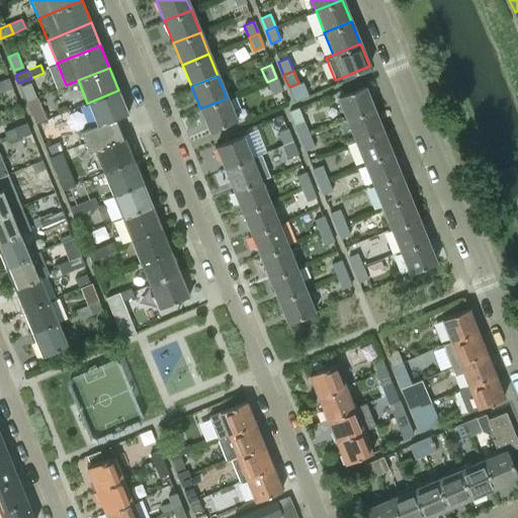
[(8,78),(0,81),(0,90),(0,92),(12,87),(8,78)]
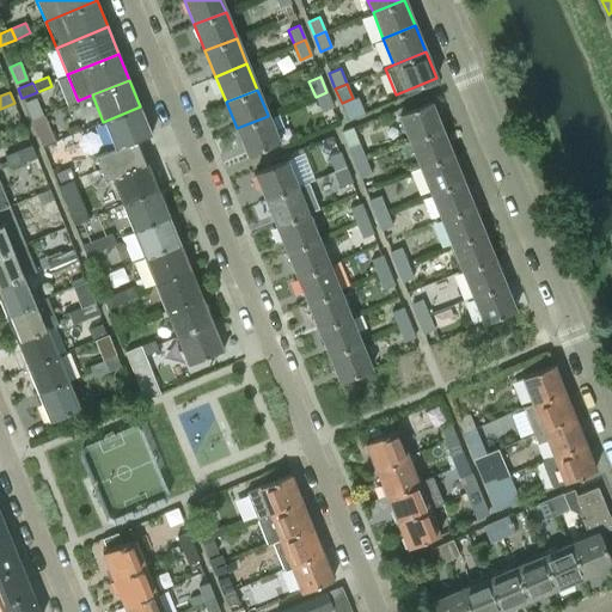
[(326,92),(316,97),(322,111),(332,106),(326,92)]
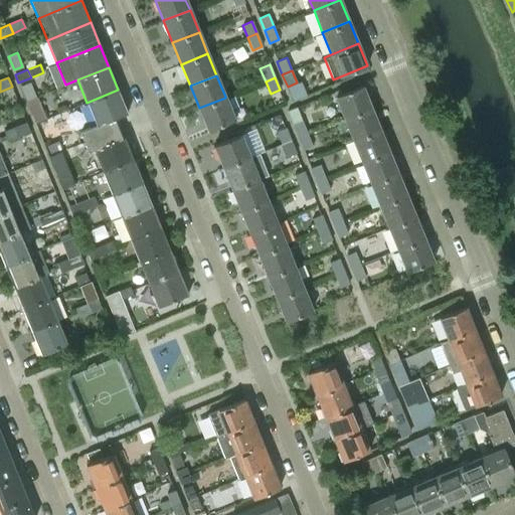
[(29,82),(21,87),(26,100),(34,96),(29,82)]
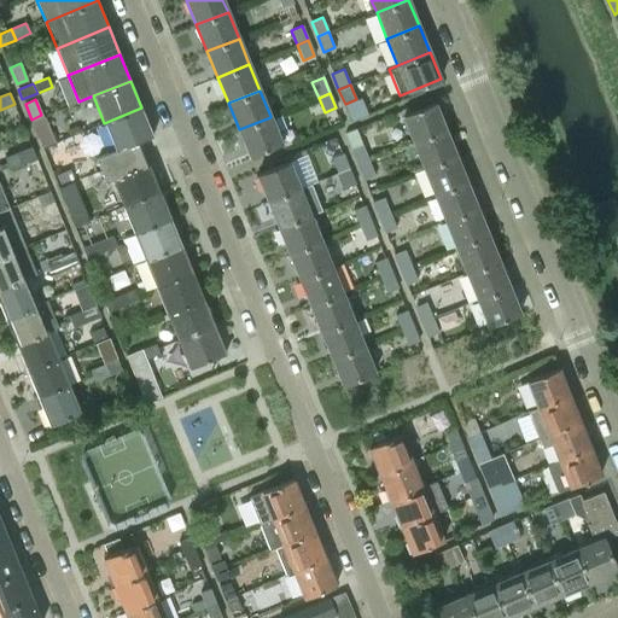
[(402,116),(413,143),(444,129),(433,103),(402,116)]
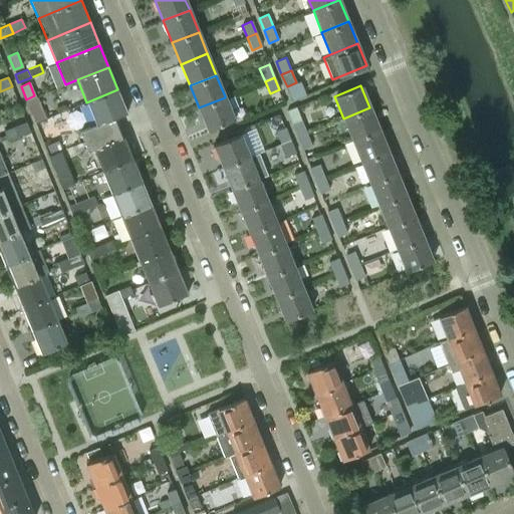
[(83,142),(117,127),(113,117),(126,112),(117,89),(86,102),(95,125),(79,132),(83,142)]
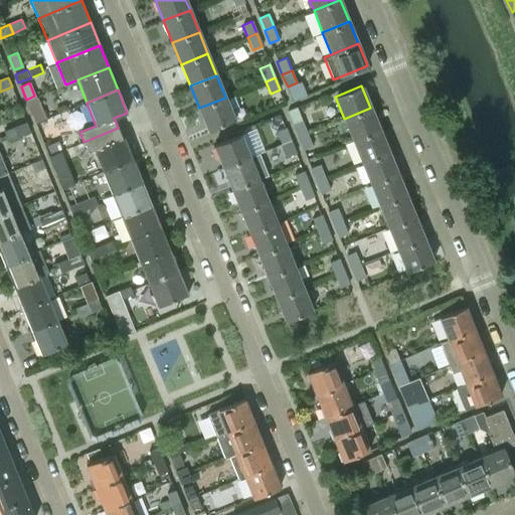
[(234,120),(225,98),(199,108),(208,131),(234,120)]
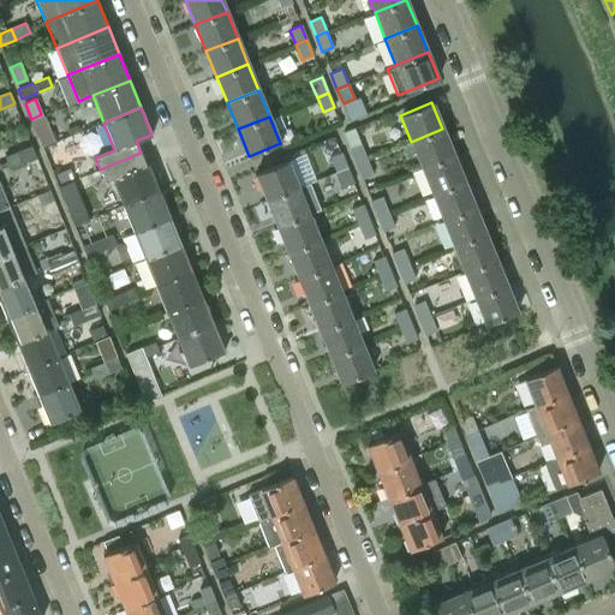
[(34,127),(42,148),(55,142),(47,121),(34,127)]
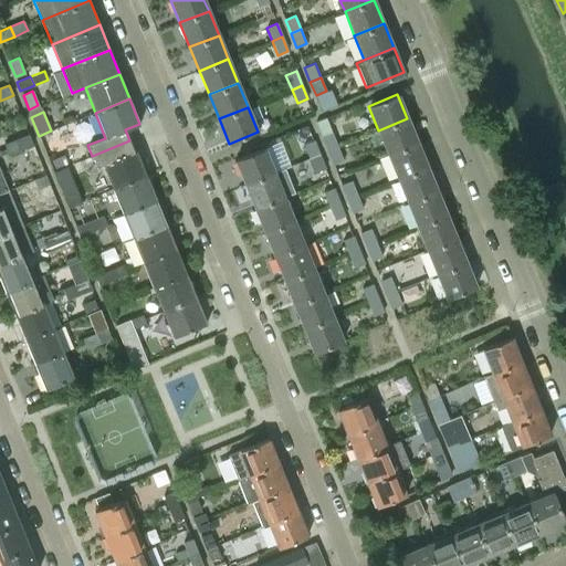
[(378,130),(388,155),(417,143),(407,118),(378,130)]
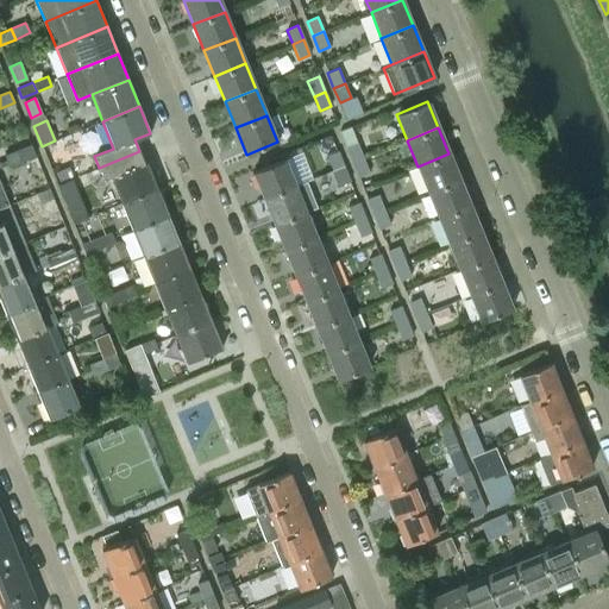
[(355,138),(344,142),(346,148),(352,163),(363,158),(357,143),(355,138)]
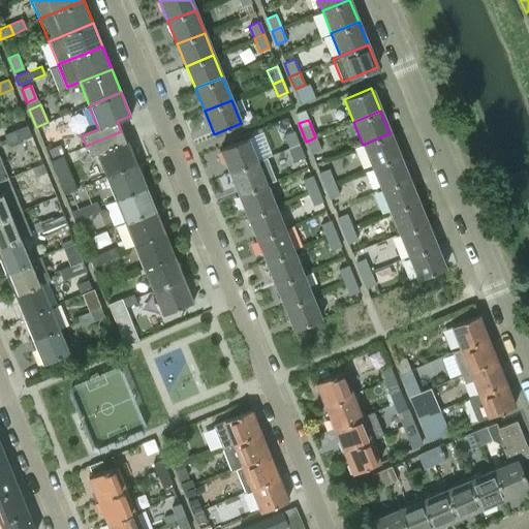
[(27,126),(14,130),(19,141),(30,135),(27,126)]
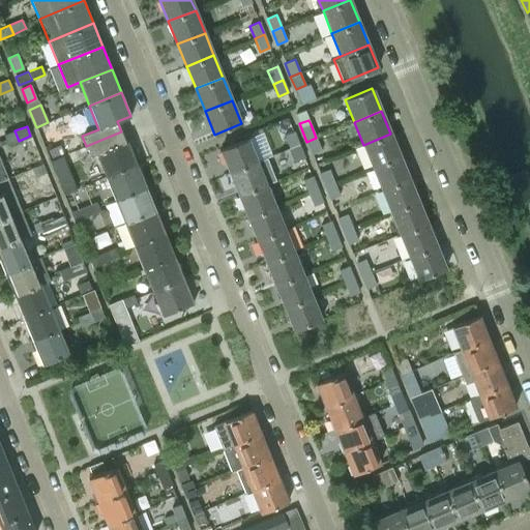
[(7,145),(19,141),(15,130),(3,136),(7,145)]
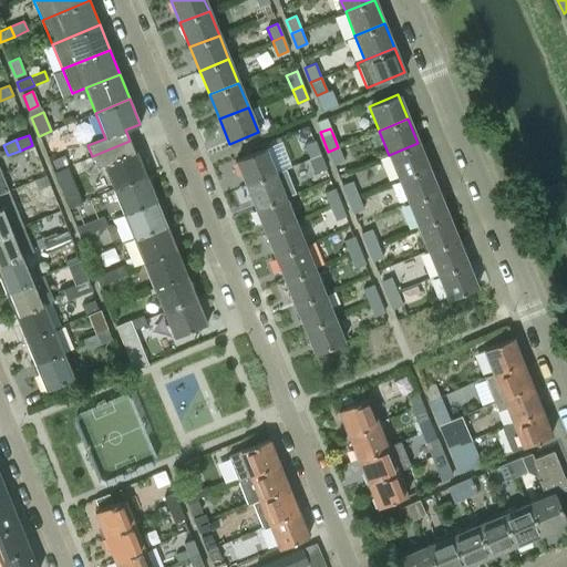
[(112,189),(146,175),(136,150),(133,152),(130,141),(92,156),(96,166),(102,164),(112,189)]
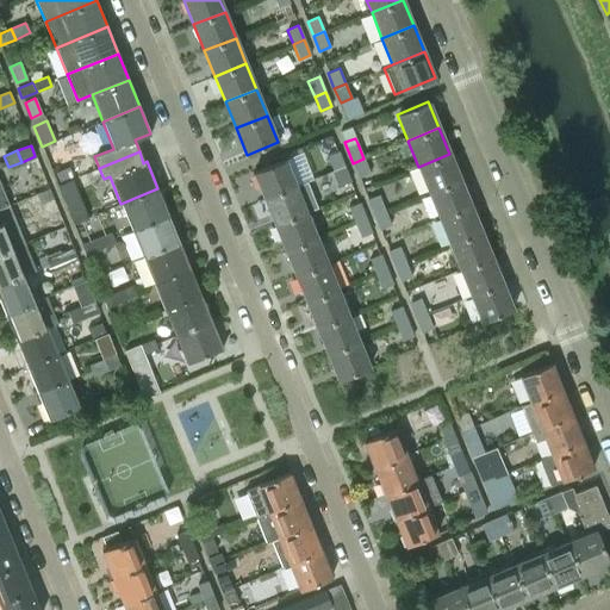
[(327,156),(332,170),(344,167),(337,151),(327,156)]
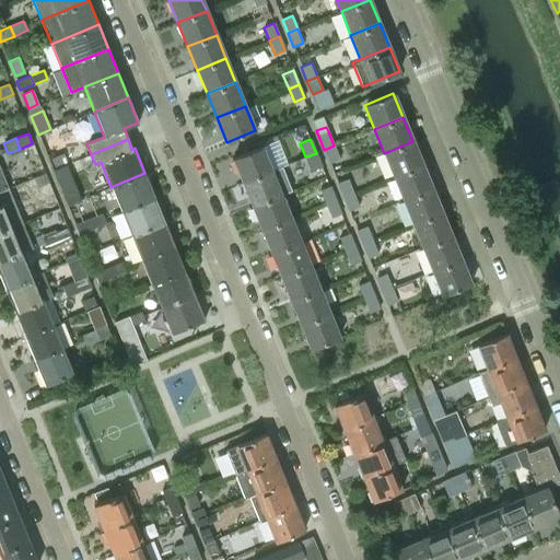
[(384,153),(394,176),(422,165),(412,141),(384,153)]
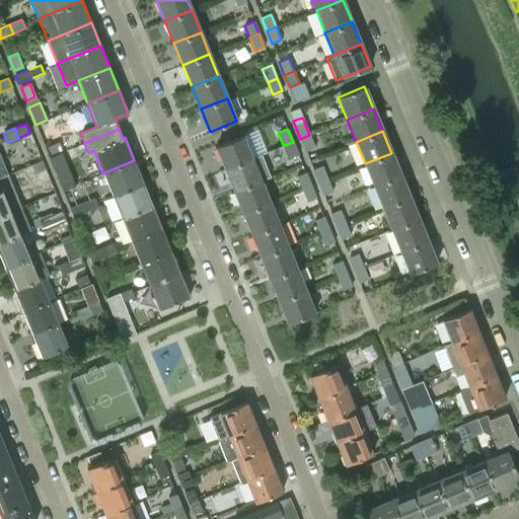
[(314,148),(309,135),(300,139),(305,151),(314,148)]
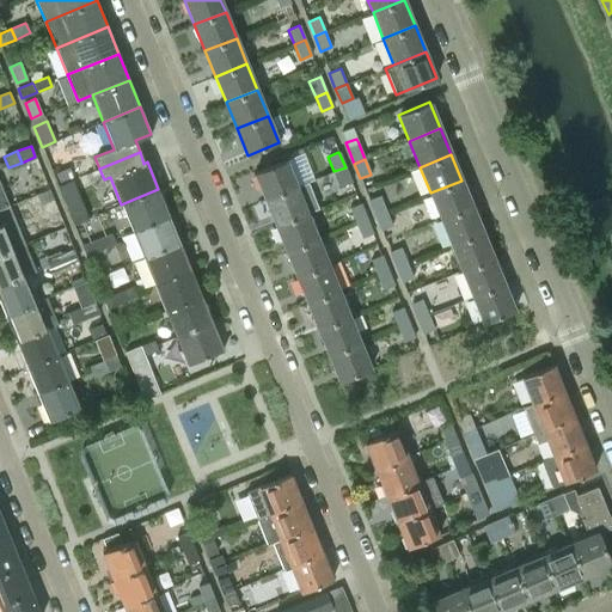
[(297,187),(286,160),(255,172),(265,200),(297,187)]
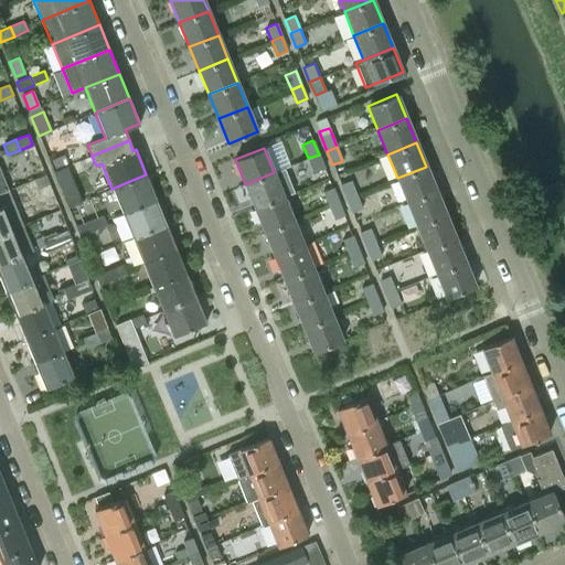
[(324,168),(319,155),(308,158),(313,172),(324,168)]
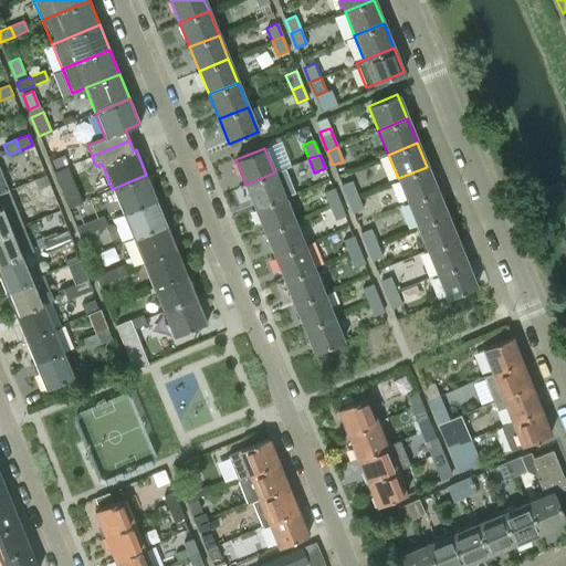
[(398,178),(408,202),(437,190),(427,167),(398,178)]
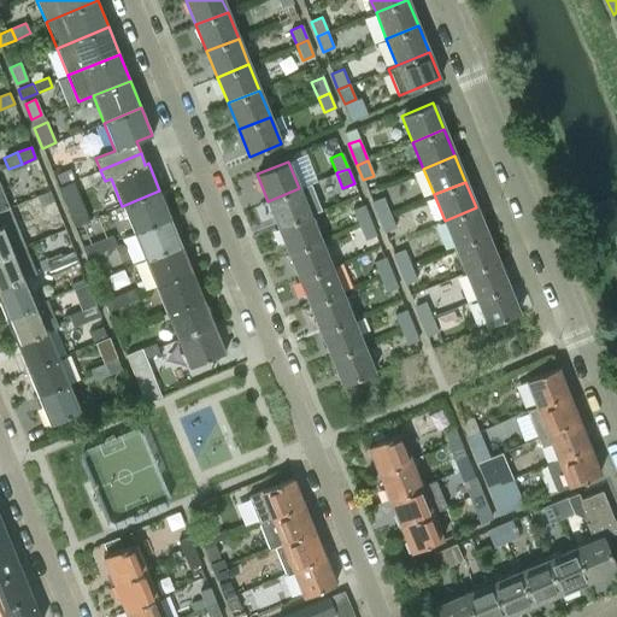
[(299,188),(268,201),(277,227),(310,215),(321,210),(311,183),(299,188)]
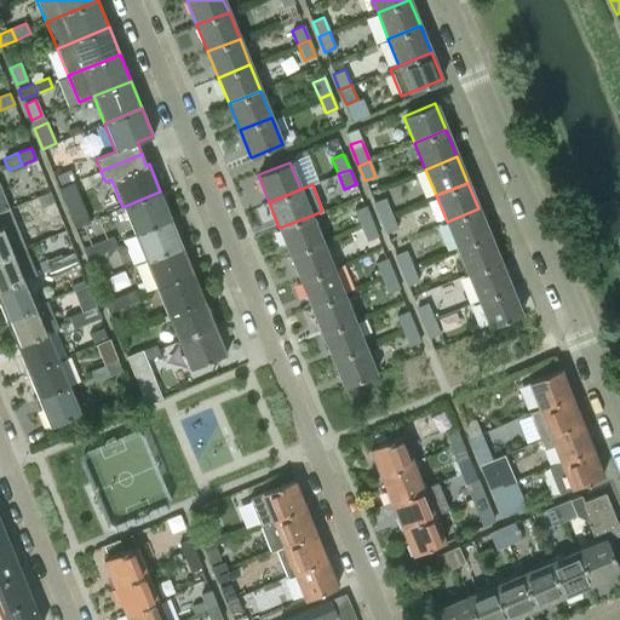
[(133,234),(171,219),(160,191),(122,207),(133,234)]
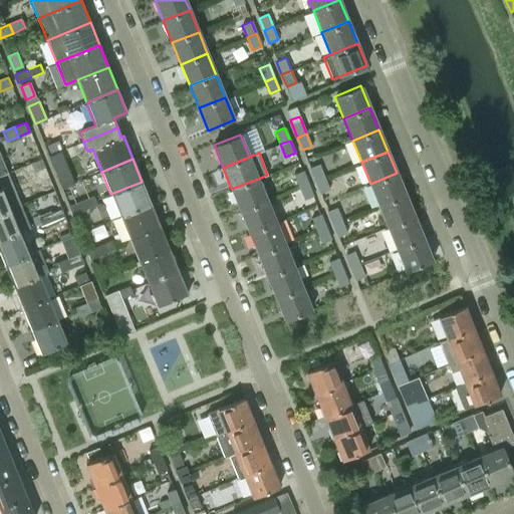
[(40,160),(31,163),(34,171),(43,167),(40,160)]
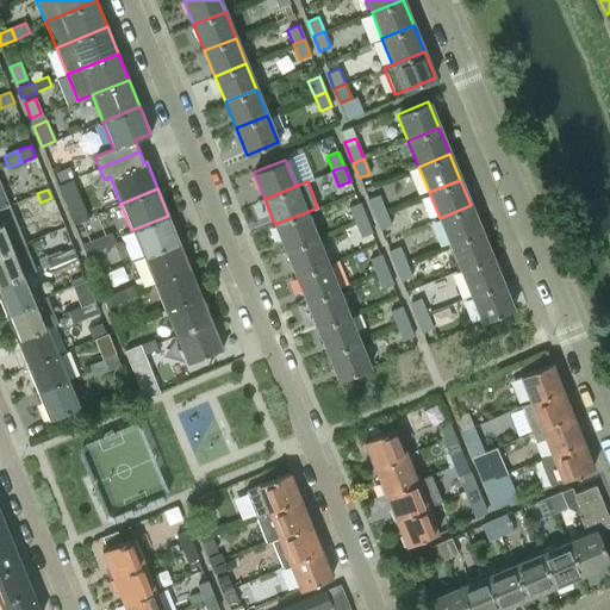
[(373,215),(385,210),(379,195),(367,200),(373,215)]
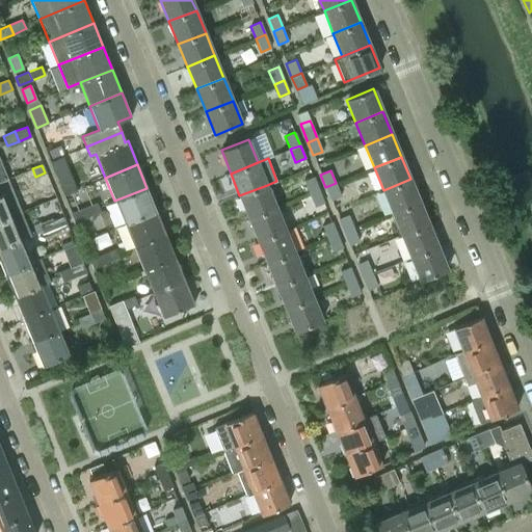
[(303,181),(309,194),(318,190),(313,177),(303,181)]
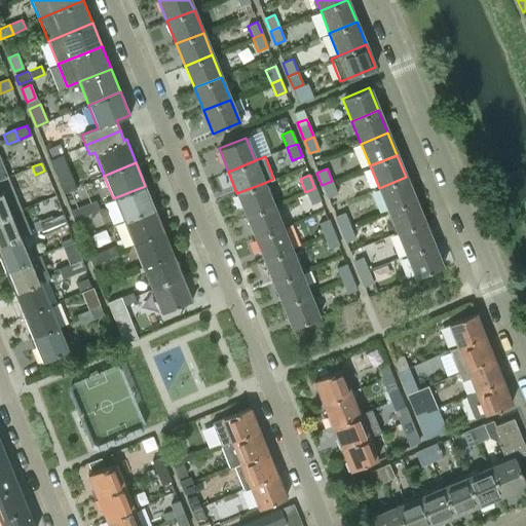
[(7,177),(0,179),(0,218),(12,214),(22,210),(7,177)]
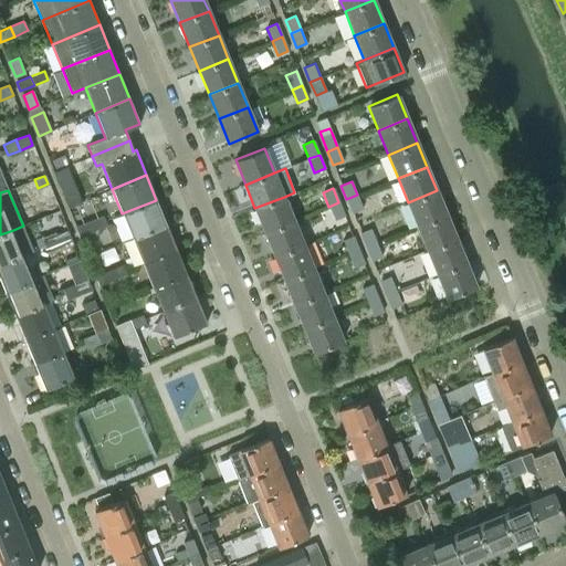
[(408,202),(417,227),(447,215),(437,190),(408,202)]
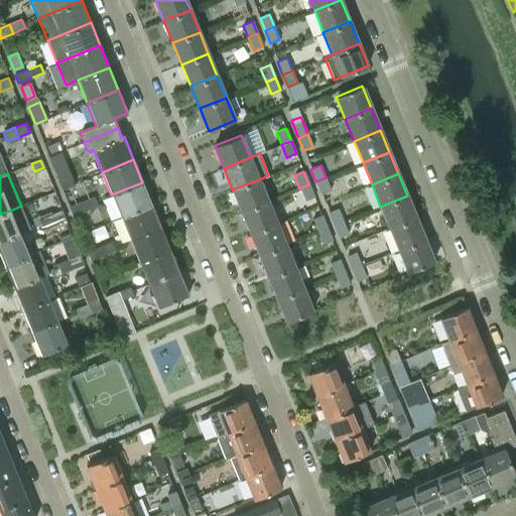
[(331,190),(326,177),(315,181),(321,195),(331,190)]
